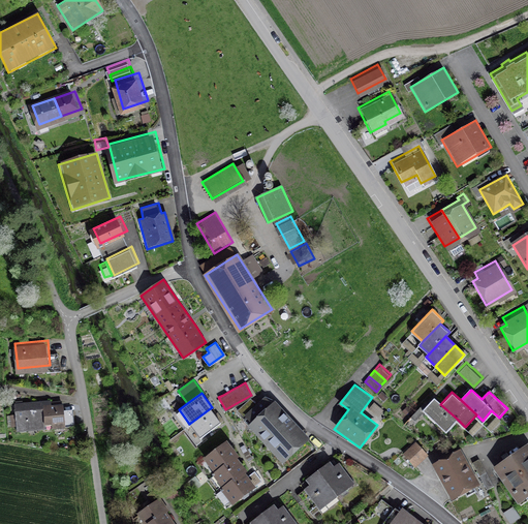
[(52,395),(16,399),(19,425),(67,420),(65,399),(53,401),(52,395)]
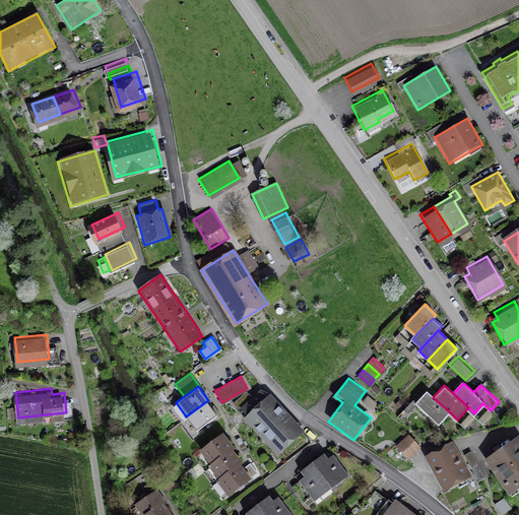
[(265,396),(259,390),(251,397),(239,408),(245,414),(265,396)]
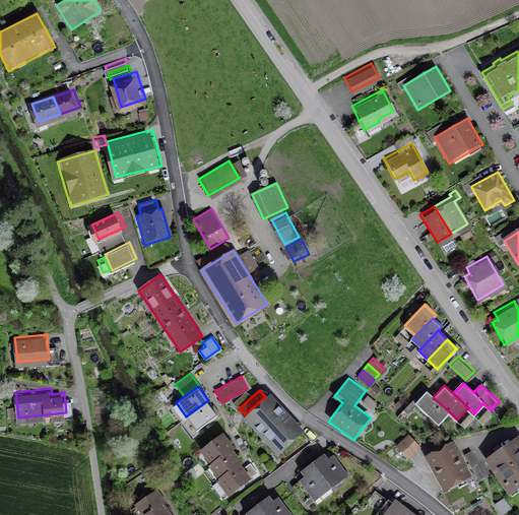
[(449,411),(433,397),(427,390),(415,402),(439,424),(449,411)]
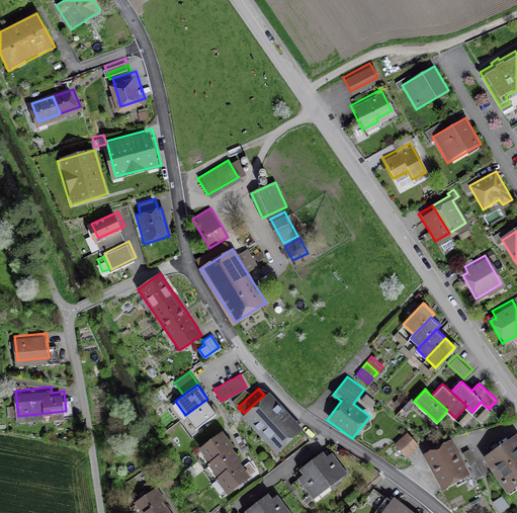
[(250,396),(245,391),(233,401),(238,407),(250,396)]
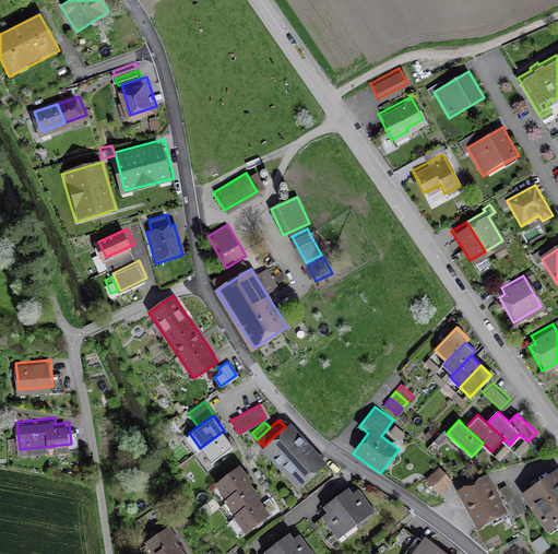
[(260,448),(298,490),(325,464),(287,423),(285,426),(263,446),(260,448)]
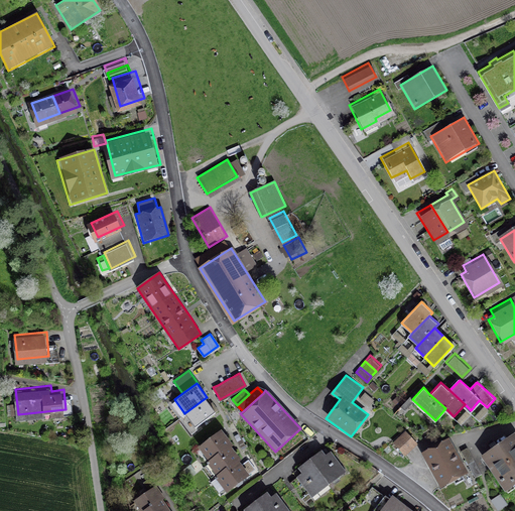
[(204,399),(184,413),(182,414),(194,429),(215,414),(204,399)]
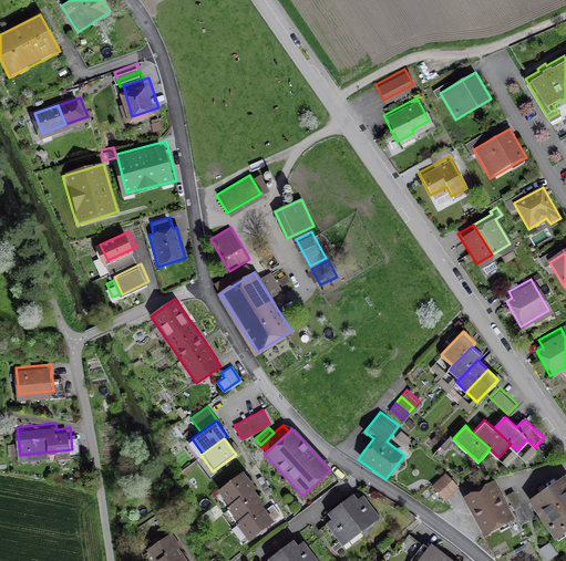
[(233,504),(255,486),(258,484),(246,467),(219,487),(233,504)]
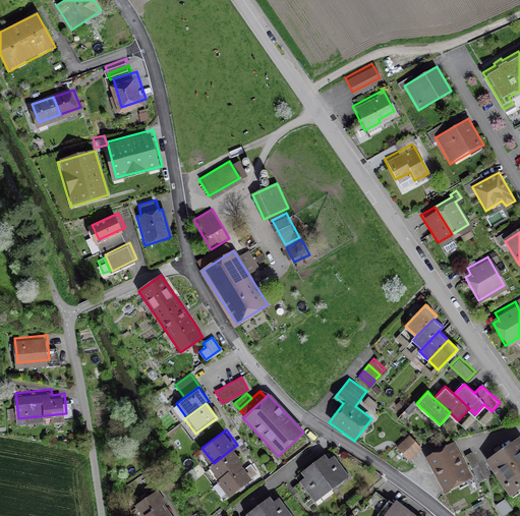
[(420,447),(409,435),(397,446),(408,457),(420,447)]
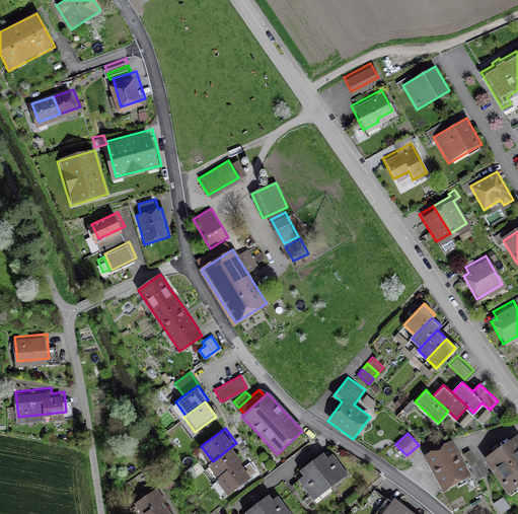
[(517,486),(517,436),(517,435),(484,458),(509,493),(517,486)]
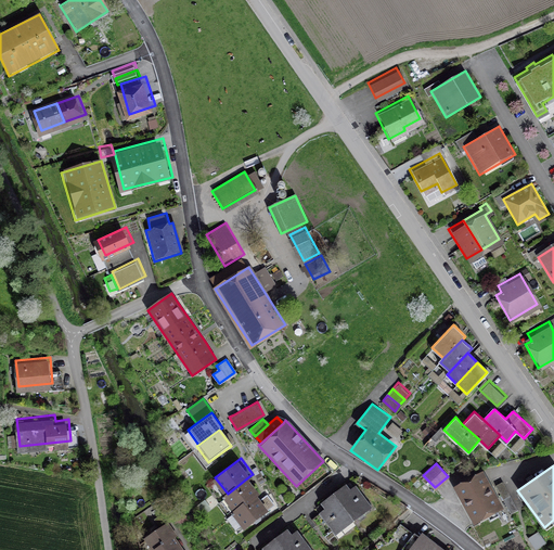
[(503,508),(482,470),(454,485),(475,524),(503,508)]
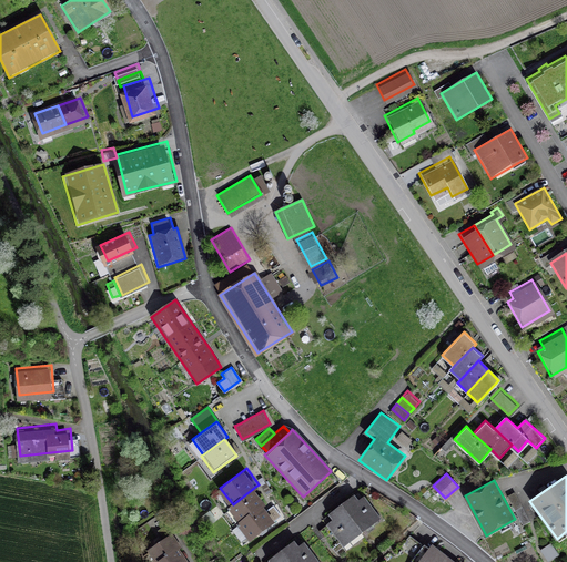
[(230,507),(241,521),(263,504),(266,502),(255,487),(233,504),(230,507)]
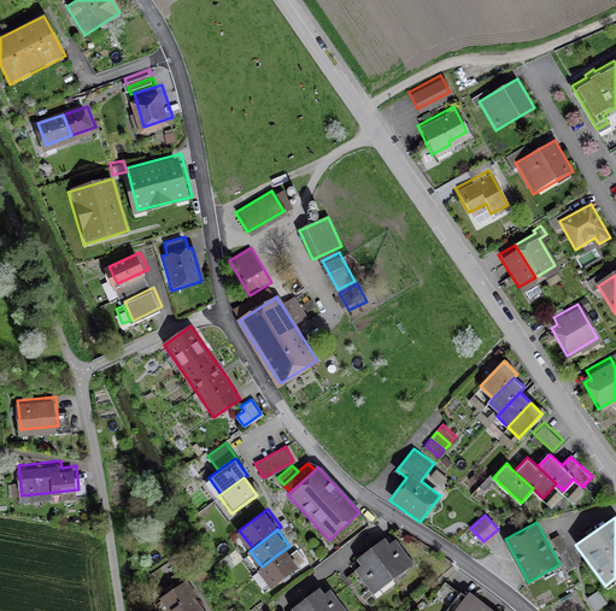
[(559,552),(567,548),(559,534),(552,538),(559,552)]
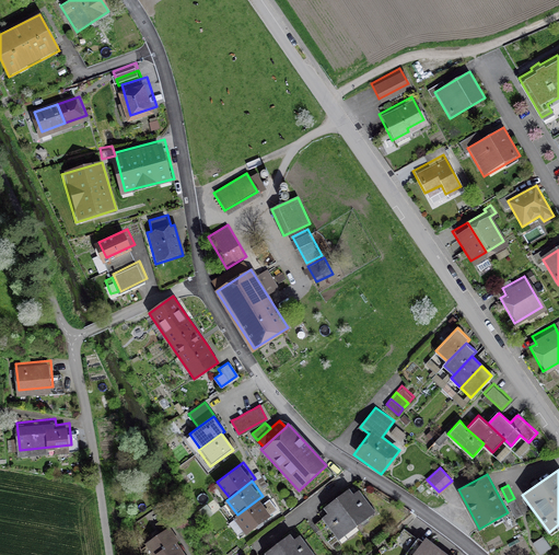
[(335,497),(356,525),(375,512),(360,490),(353,496),(347,487),(335,497)]
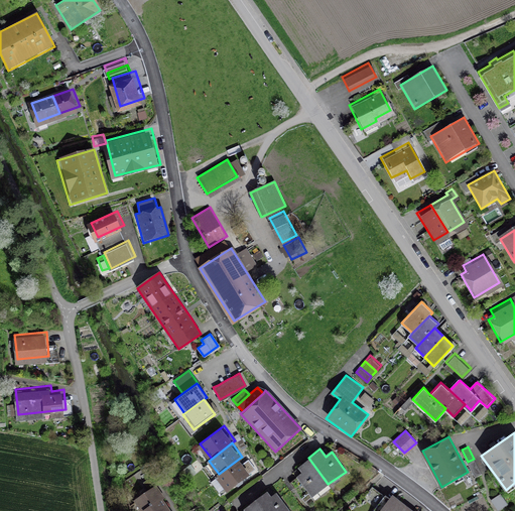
[(328,484),(308,458),(296,466),(301,472),(296,475),(311,496),(328,484)]
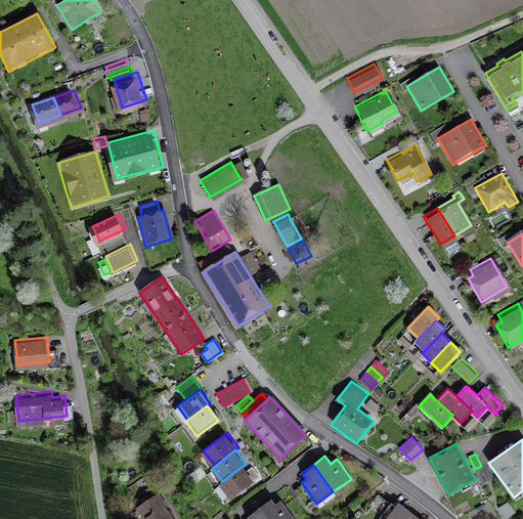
[(243,466),(222,481),(220,483),(231,498),(254,480),(243,466)]
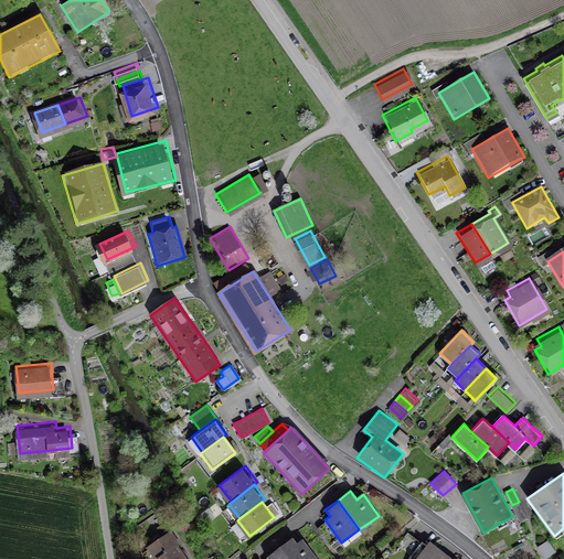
[(527,516),(519,502),(512,505),(520,519),(527,516)]
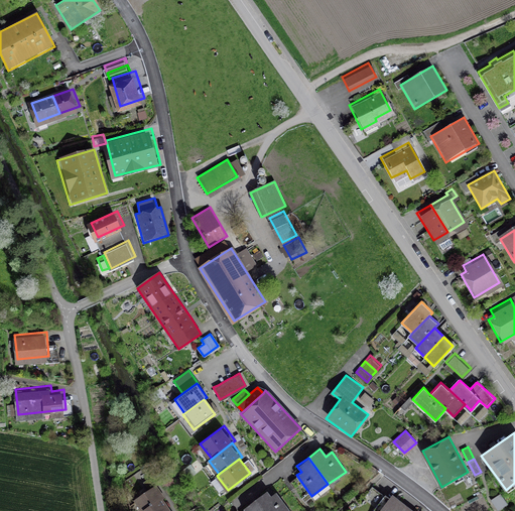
[(161,495),(154,484),(134,497),(141,507),(142,508),(158,497),(161,495)]
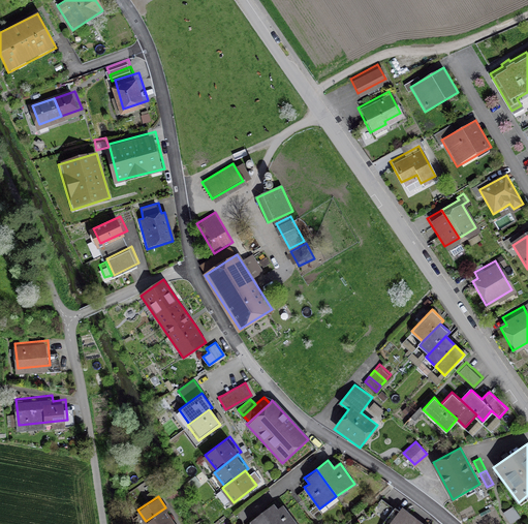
[(381,498),(375,505),(379,510),(385,501),(381,498)]
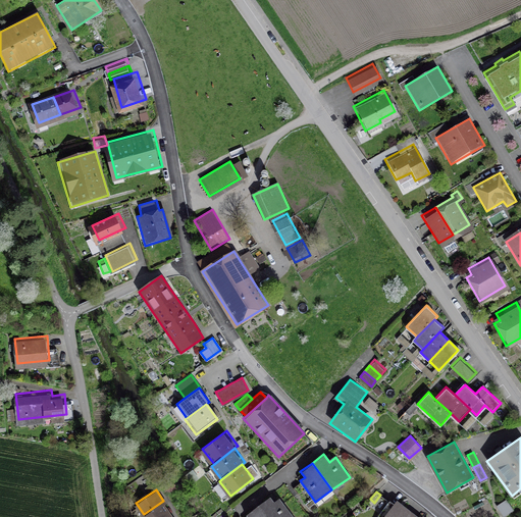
[(385,499),(380,495),(374,503),(379,507),(385,499)]
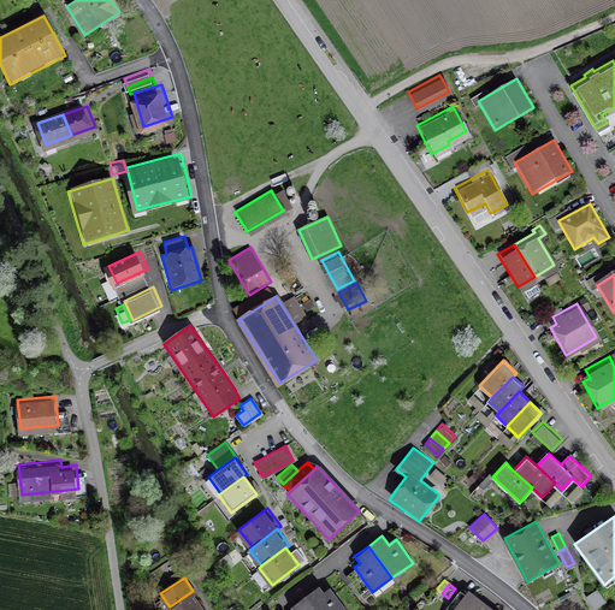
[(306,596),(315,609),(347,609),(330,587),(325,592),(320,585),(306,596)]
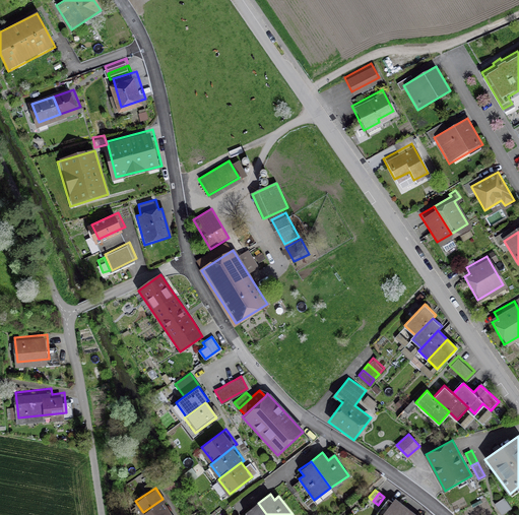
[(506,494),(497,497),(501,508),(510,505),(506,494)]
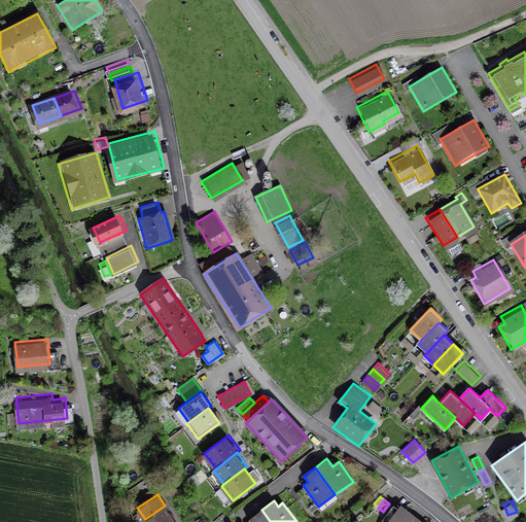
[(386,521),(410,521),(414,517),(399,506),(386,521)]
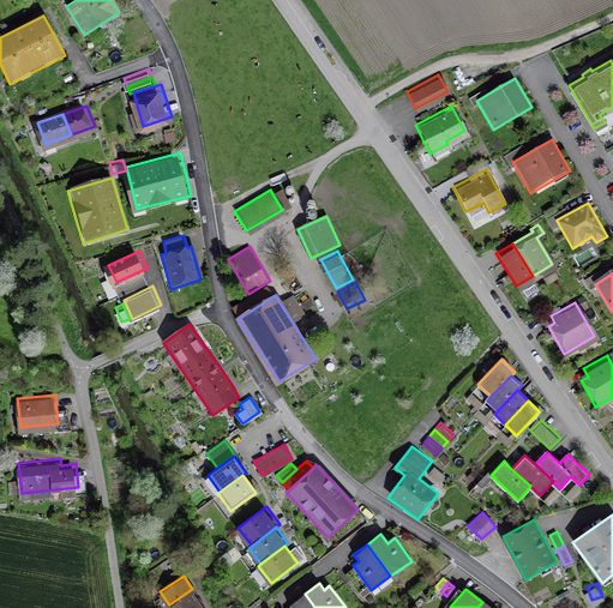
[(199,607),(188,591),(169,605),(170,607),(199,607)]
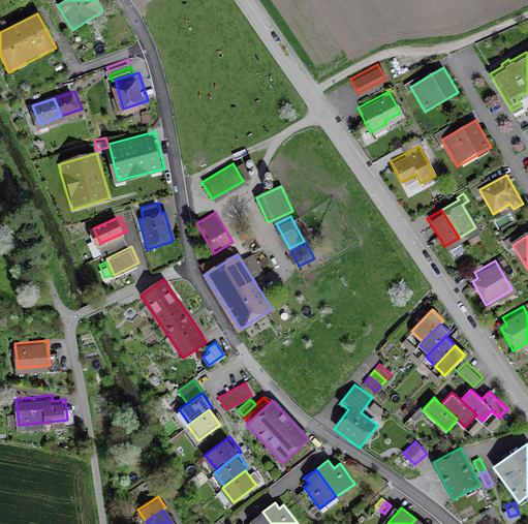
[(271,523),(262,512),(251,521),(253,523),(271,523)]
